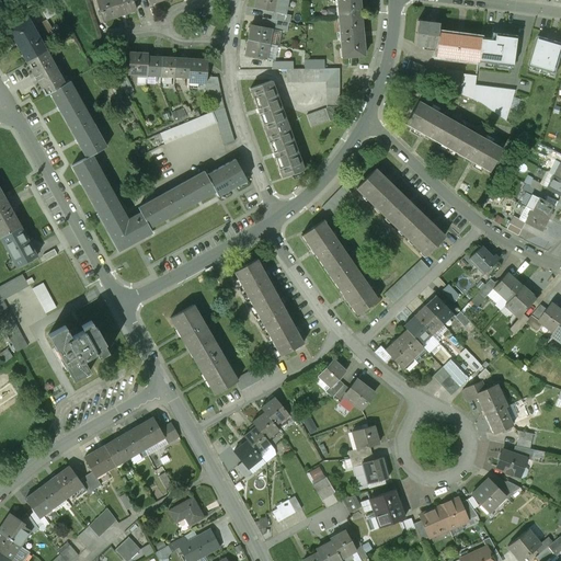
[(119,15),(113,0),(96,0),(103,21),(119,15)]
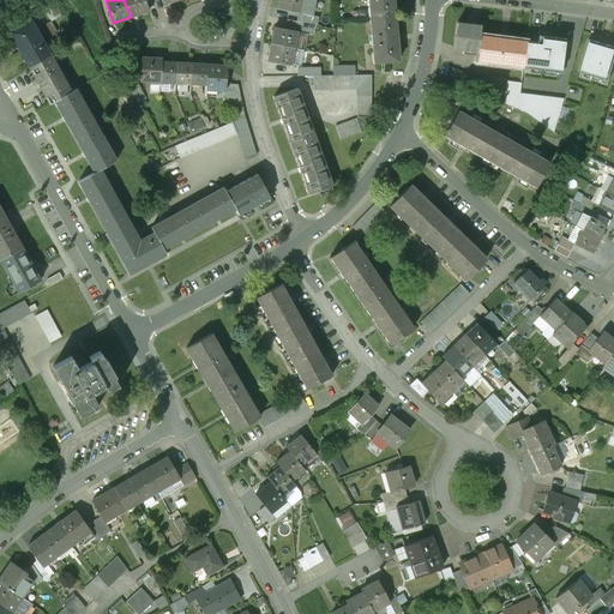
[(149,11),(144,0),(124,0),(131,17),(149,11)]
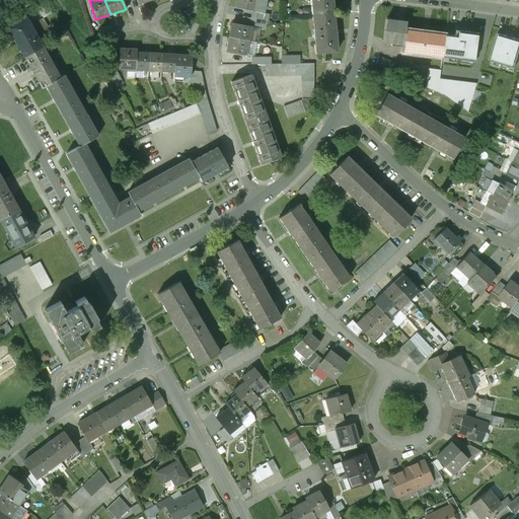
[(236,0),(235,7),(252,11),(253,11),(253,10),(265,12),(266,0),(236,0)]
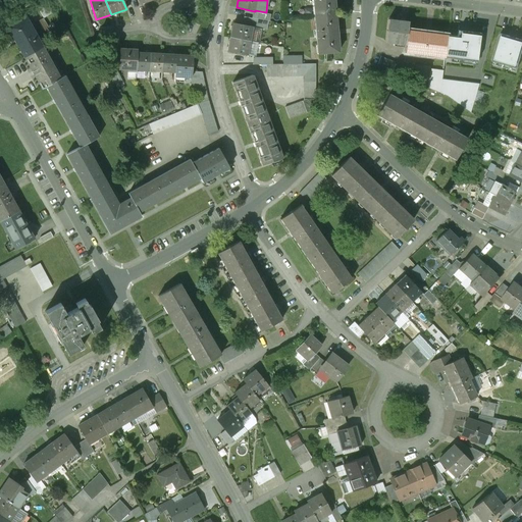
[(317,15),(335,13),(333,0),(313,0),(314,6),(316,6),(317,15)]
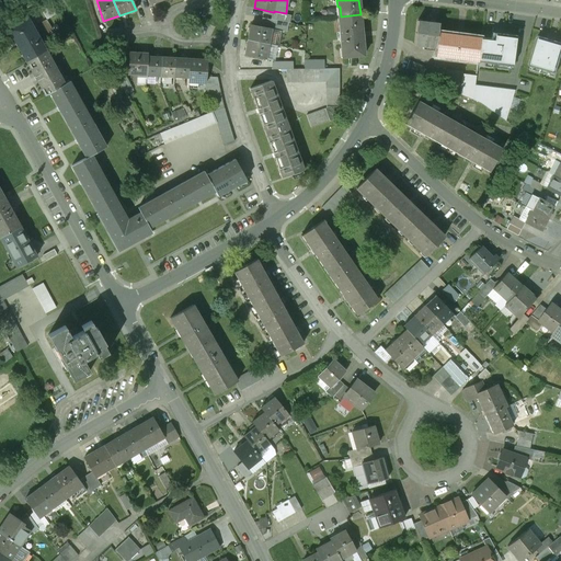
[(263,19),(261,26),(282,31),(287,32),(290,14),(286,13),(274,11),(274,12),(273,12),(271,20),(263,19)]
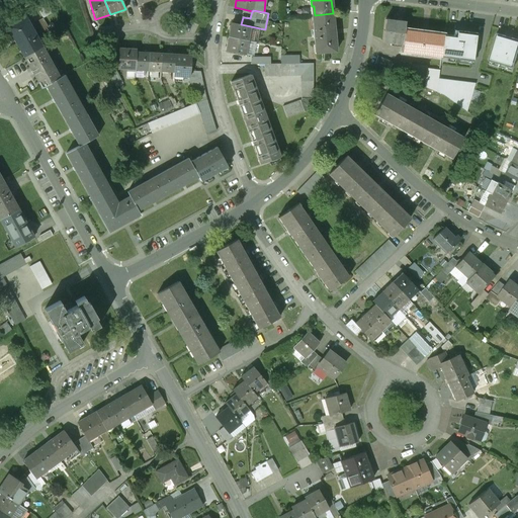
[(318,53),(336,52),(333,13),(315,15),(316,23),(313,23),(315,45),(317,45),(318,53)]
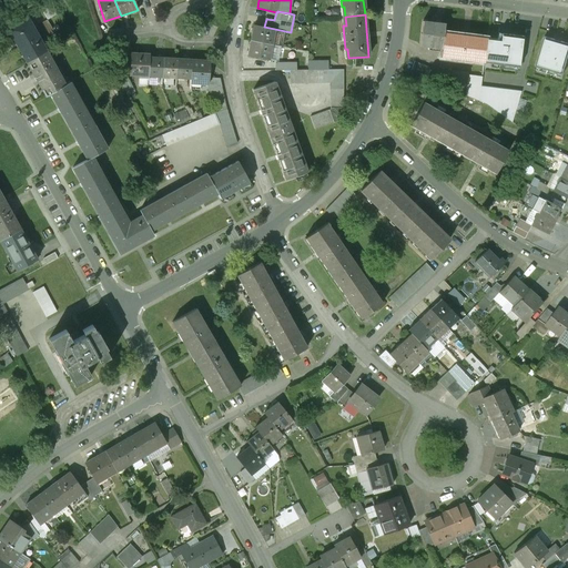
[(28,19),(8,30),(27,62),(47,51),(28,19)]
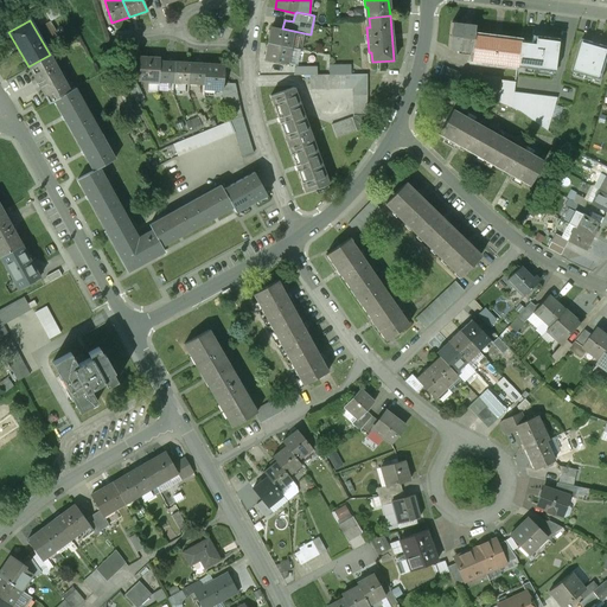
[(475,25),(452,23),(448,49),(472,51),(473,34),(475,25)]
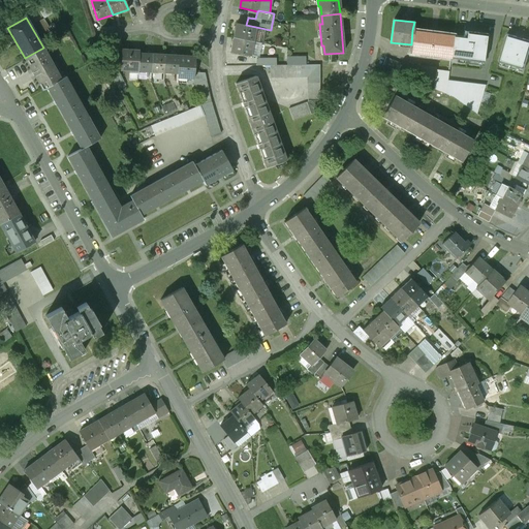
[(237,24),(234,38),(261,43),(262,43),(266,29),(246,25),(237,24)]
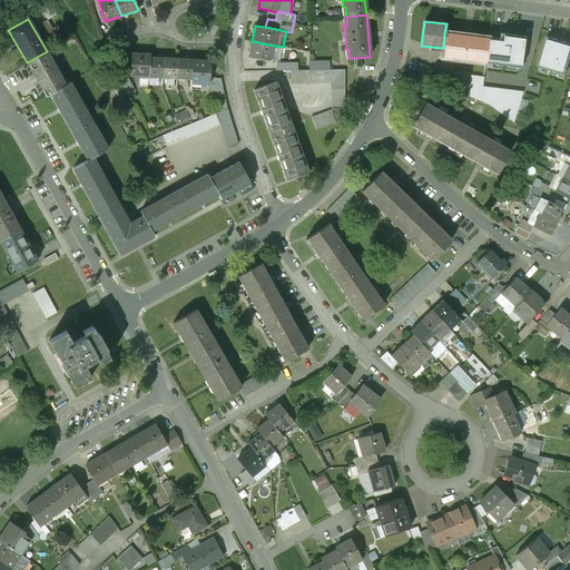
[(489,38),(444,32),(443,48),(442,57),(485,64),(489,38)]
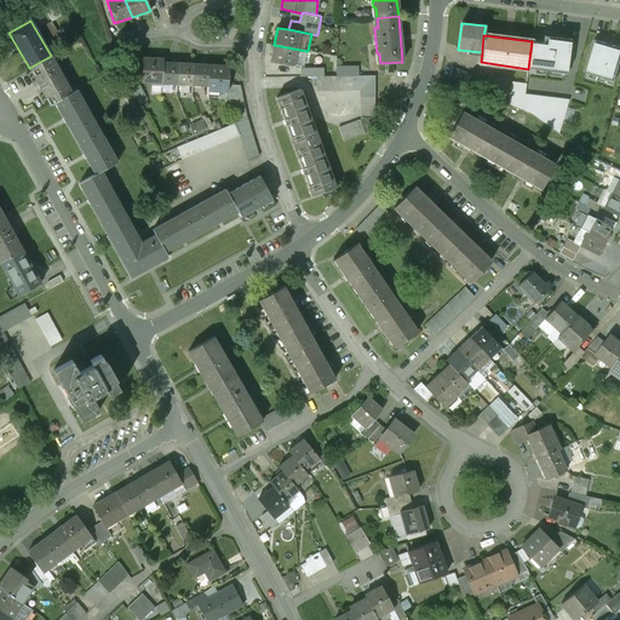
[(544,42),(532,41),(528,69),(567,73),(570,40),(544,36),(544,42)]
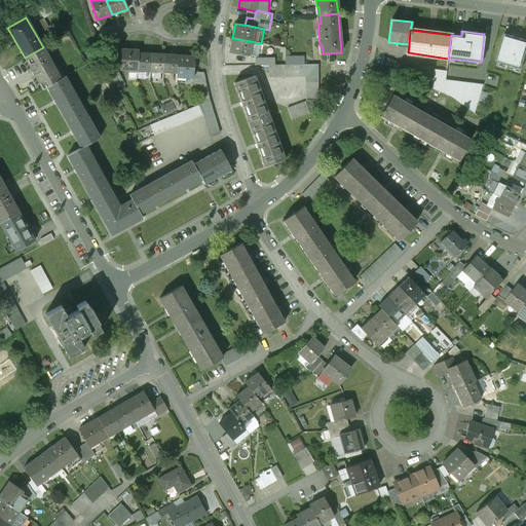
[(525,52),(525,40),(503,34),(496,62),(522,69),(525,52)]
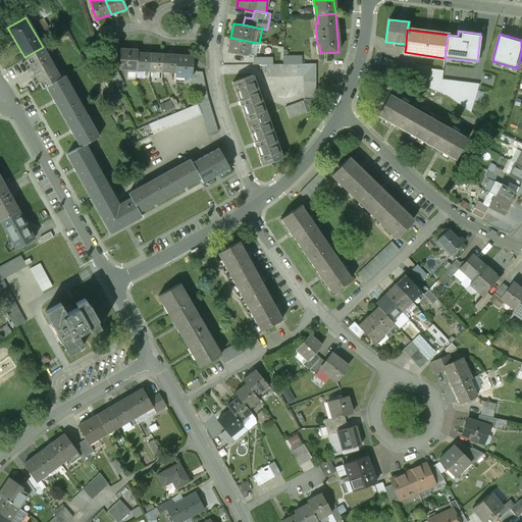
[(230,38),(227,52),(255,57),(258,43),(230,38)]
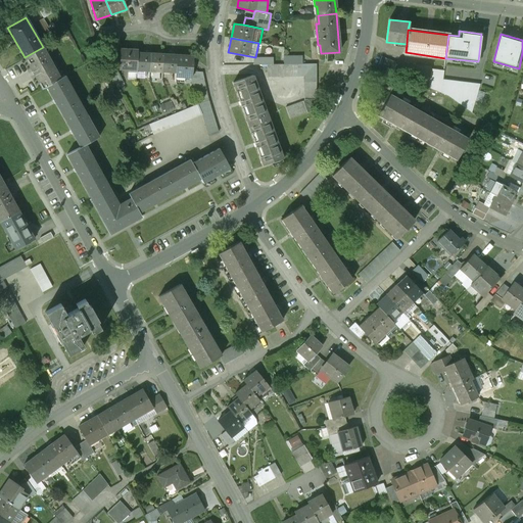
[(43,47),(25,57),(42,89),(46,86),(60,79),(43,47)]
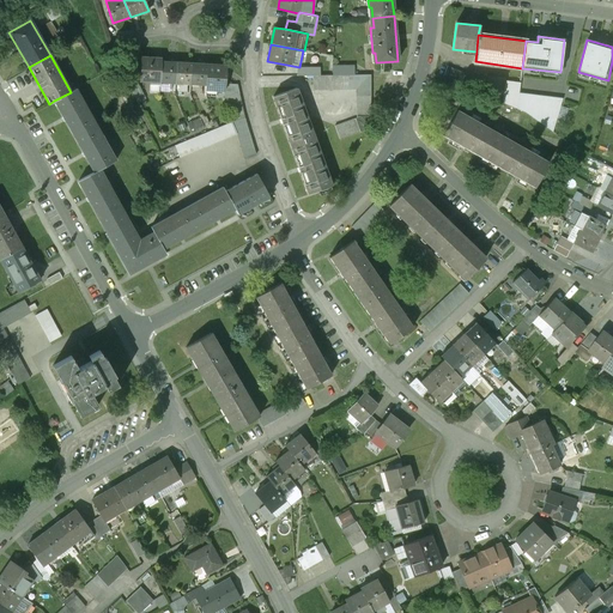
[(161,82),(162,62),(162,59),(141,58),(140,82),(161,82)]
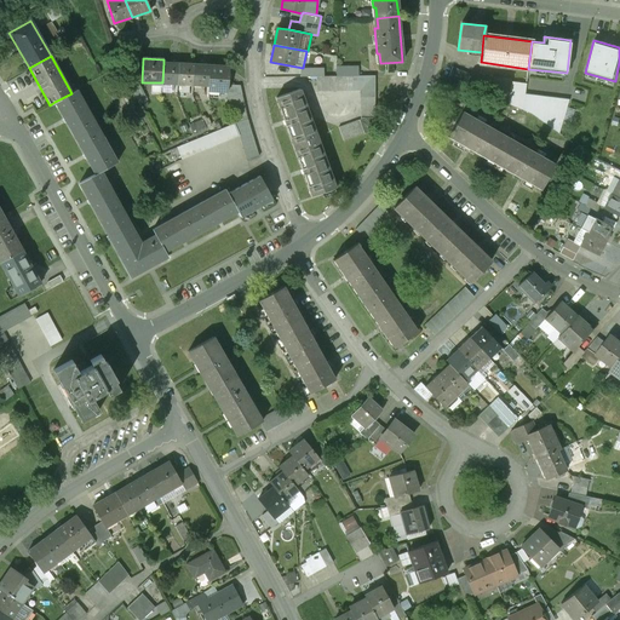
[(177,84),(178,64),(164,63),(162,82),(177,84)]
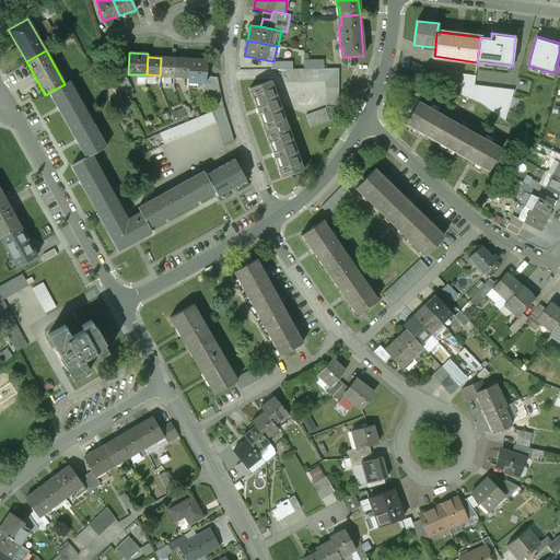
[(174,77),(175,59),(161,58),(160,76),(174,77)]
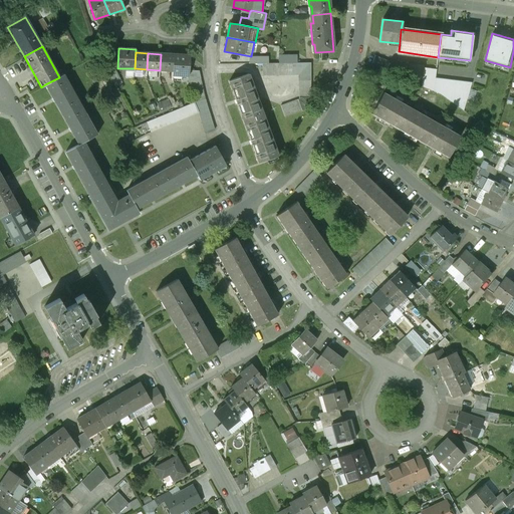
[(173,71),(174,54),(161,54),(160,70),(173,71)]
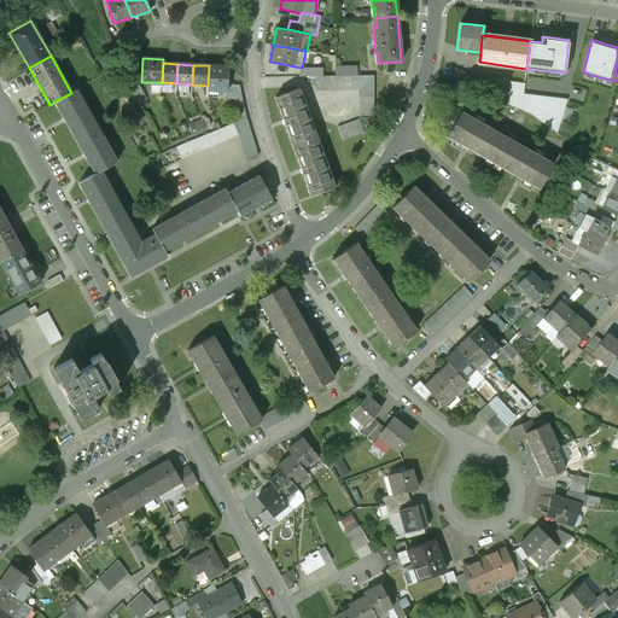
[(227,85),(228,66),(209,65),(208,86),(208,91),(227,92),(227,85)]
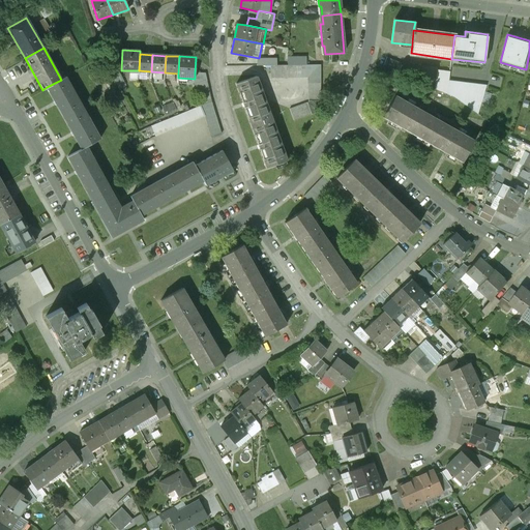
[(287,57),(287,65),(306,65),(306,57),(287,57)]
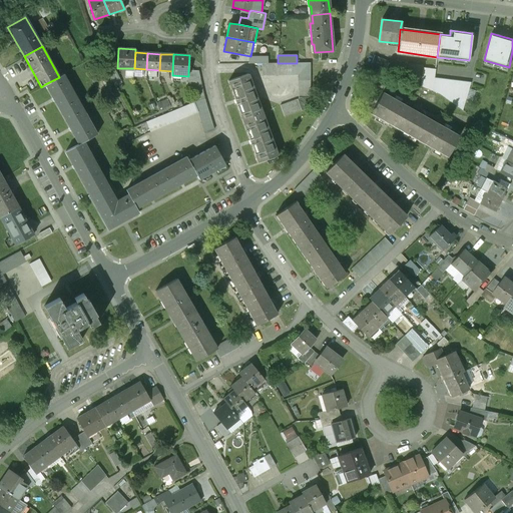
[(267,57),(248,57),(248,63),(262,63),(262,76),(298,75),(298,98),(280,105),(285,117),(311,107),(311,63),(297,63),(278,63),(267,63),(267,57)]
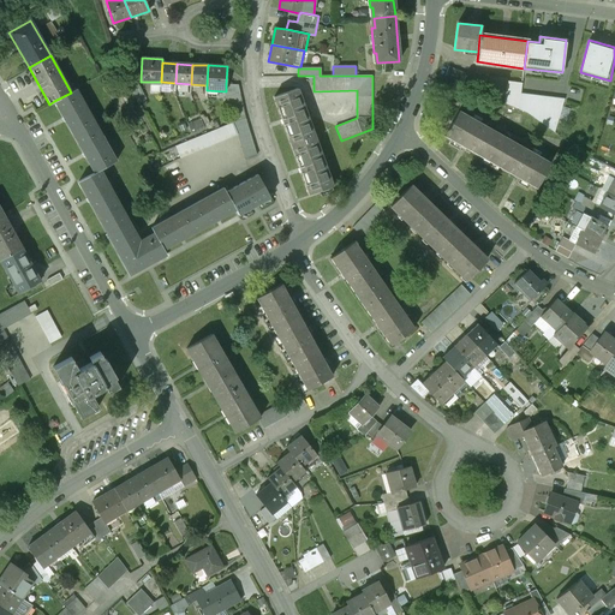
[(127,83),(138,103),(145,100),(136,81),(127,79),(127,83)]
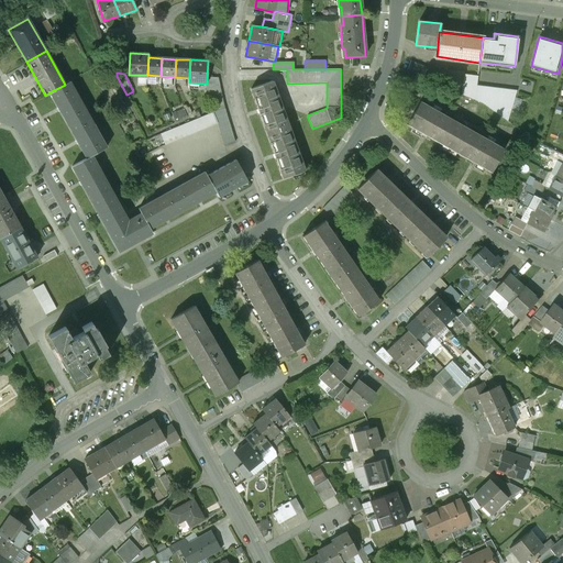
[(477,76),(464,75),(462,95),(474,100),(476,86),(477,76)]
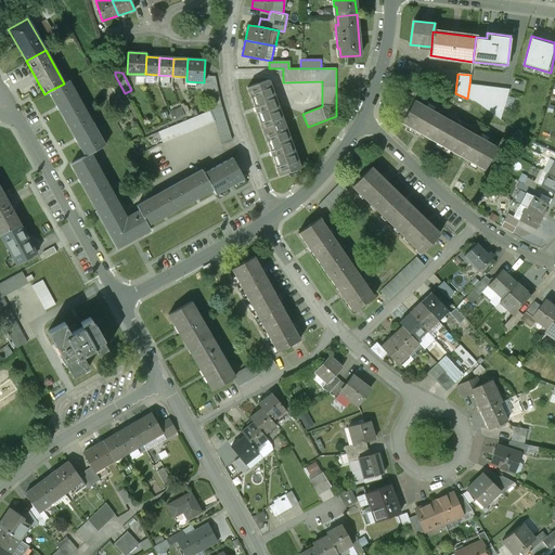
[(204,76),(204,82),(204,88),(209,111),(158,132),(163,143),(215,121),(221,144),(232,141),(221,105),(215,77),(204,76)]
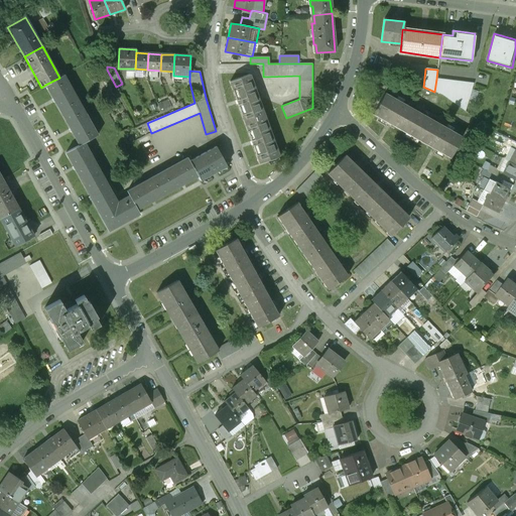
[(59,78),(45,85),(62,115),(81,105),(63,75),(59,78)]
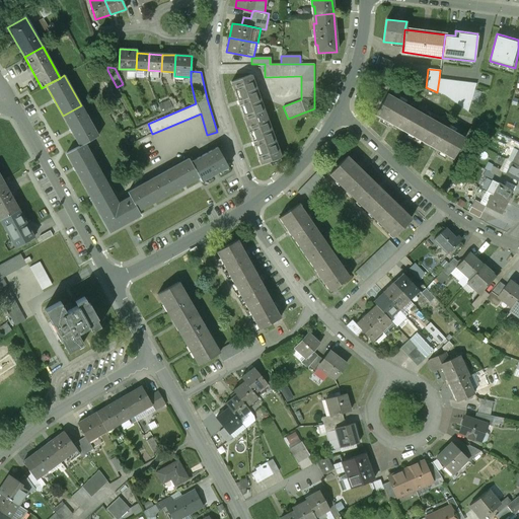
[(250,75),(231,82),(246,127),(267,119),(250,75)]
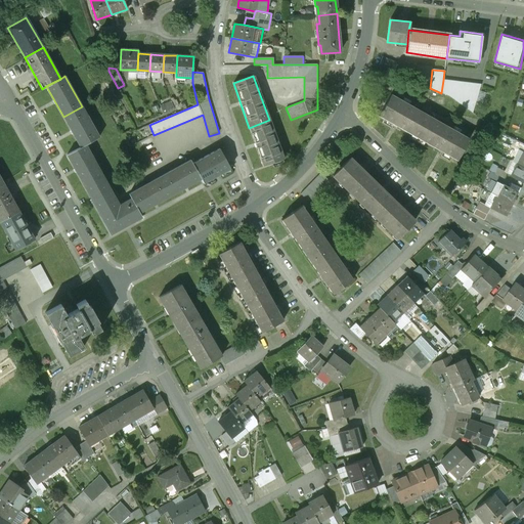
[(443,80),(441,93),(448,96),(472,113),(480,85),(443,80)]
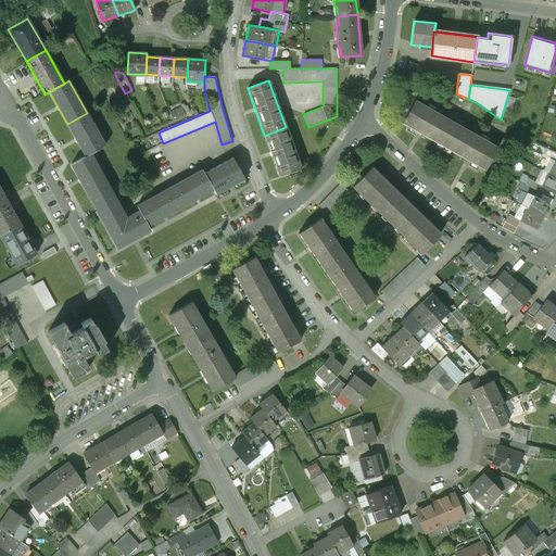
[(402,124),(443,147),(456,124),(415,101),(402,124)]
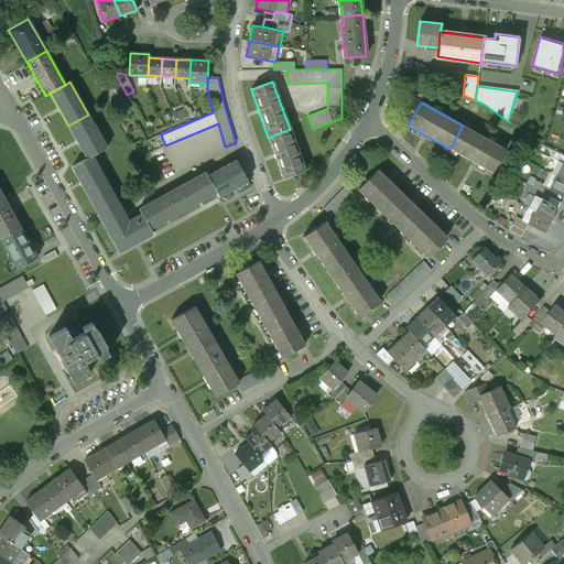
[(88,115),(68,126),(87,159),(93,155),(107,148),(88,115)]
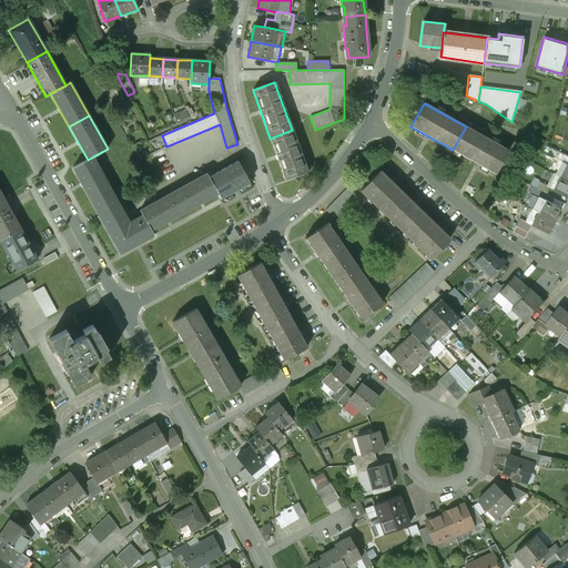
[(453,150),(495,174),(508,151),(466,127),(453,150)]
